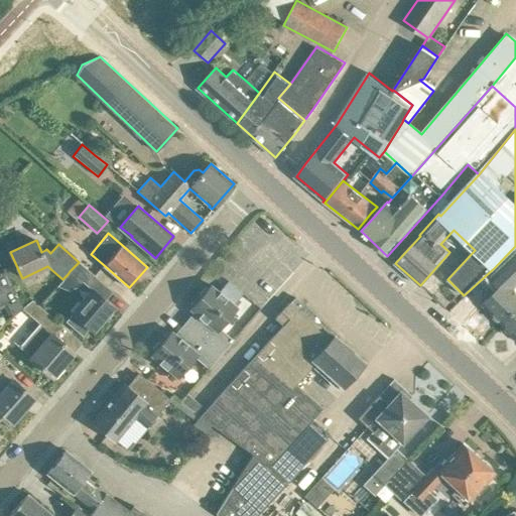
[(495,291),(482,303),(496,318),(496,321),(498,323),(500,324),(501,323),(502,324),(515,309),(515,246),(494,268),(502,276),(491,287),(495,291)]
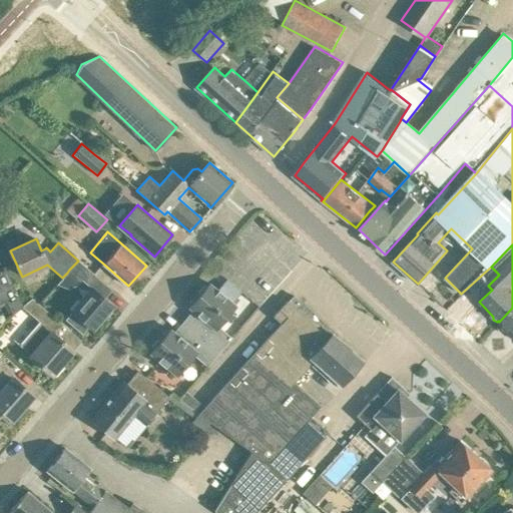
[(69,270),(67,273),(79,283),(82,280),(88,285),(96,276),(78,261),(69,270)]
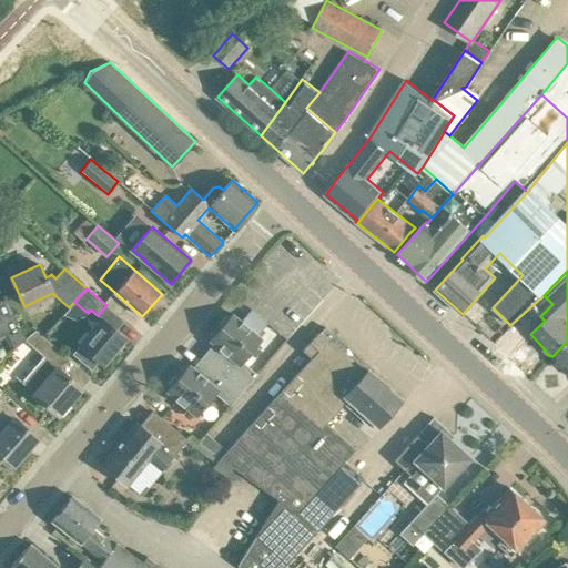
[(4,295),(0,296),(0,334),(7,332),(14,348),(24,340),(26,338),(4,295)]
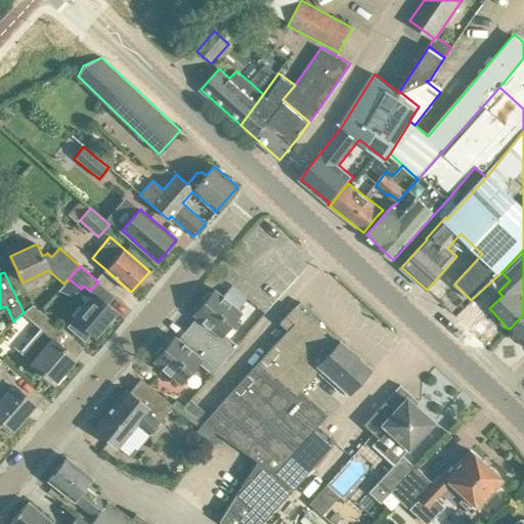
[(198,317),(190,328),(226,357),(236,345),(223,333),(241,312),(214,290),(211,293),(208,292),(202,299),(203,302),(193,314),(198,317)]
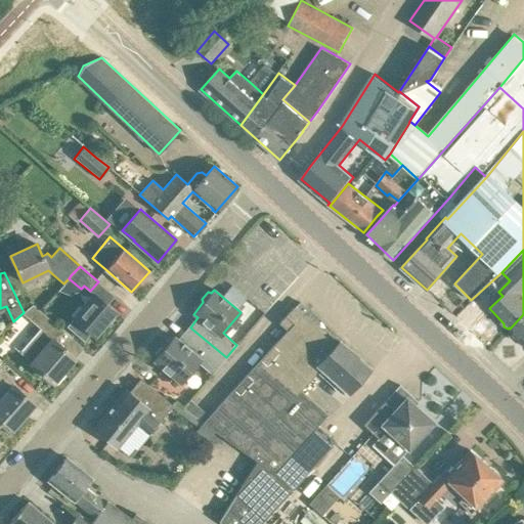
[(115,311),(99,298),(94,293),(73,318),(67,326),(84,341),(90,334),(93,336),(115,311)]
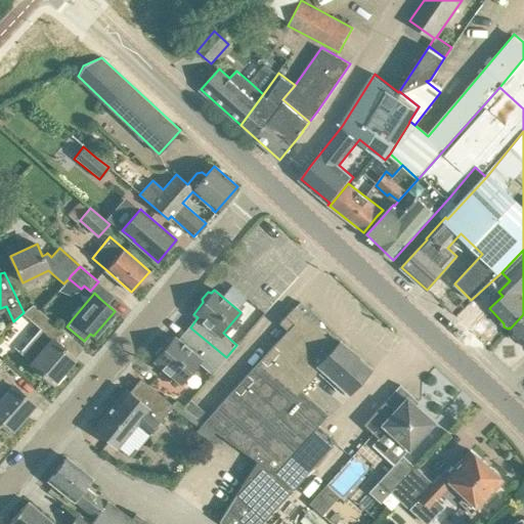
[(329,354),(336,345),(302,314),(307,309),(300,302),(294,308),(293,307),(278,323),(287,331),(209,416),(190,399),(183,407),(203,422),(215,431),(256,461),(274,473),(317,425),(328,415),(301,390),(291,381),(321,347),(329,354)]
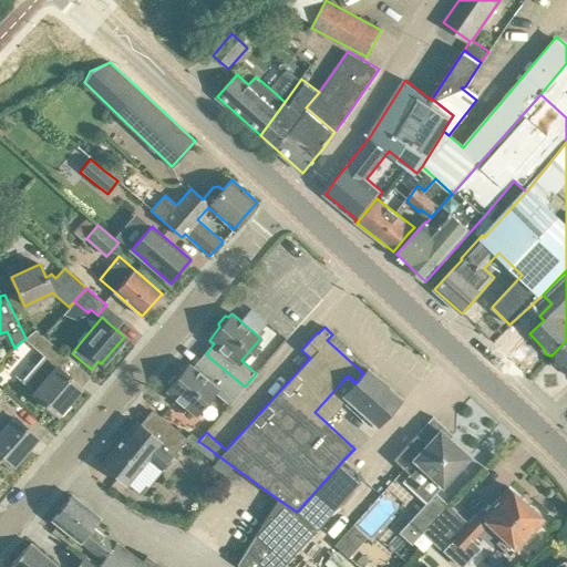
[(59,368),(68,357),(35,329),(26,338),(24,339),(44,356),(21,382),(58,414),(81,387),(59,368)]
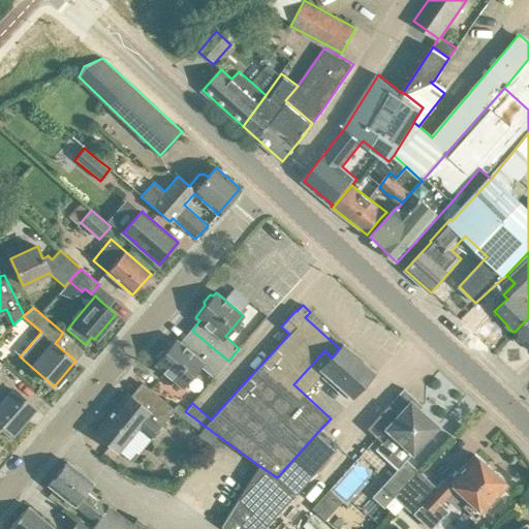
[(528,317),(528,319),(515,332),(528,346),(528,317)]
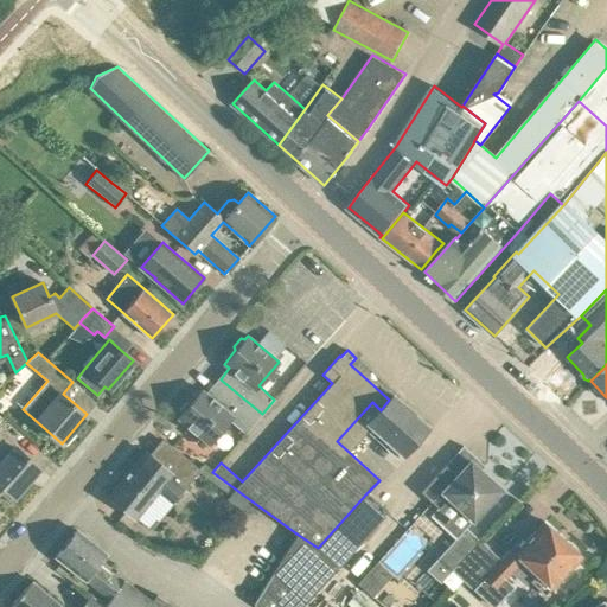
[(179,416),(178,417),(209,443),(229,420),(246,434),(262,414),(221,379),(208,394),(202,389),(200,391),(190,404),(185,403),(179,409),(179,416)]
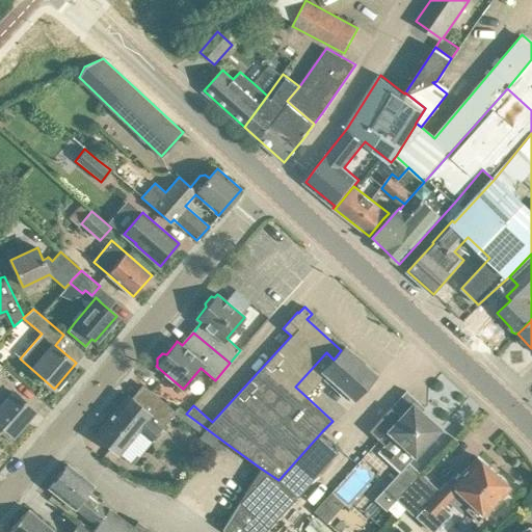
[(352,398),(362,389),(375,373),(345,346),(341,350),(334,360),(326,352),(295,387),(306,396),(325,374),(352,398)]
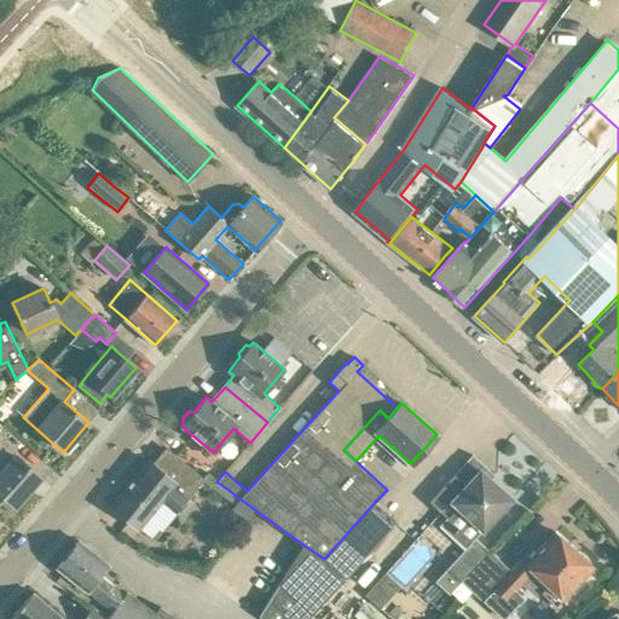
[(0,498),(3,496),(15,507),(40,478),(22,462),(0,441),(0,464),(1,467),(0,468),(0,498)]
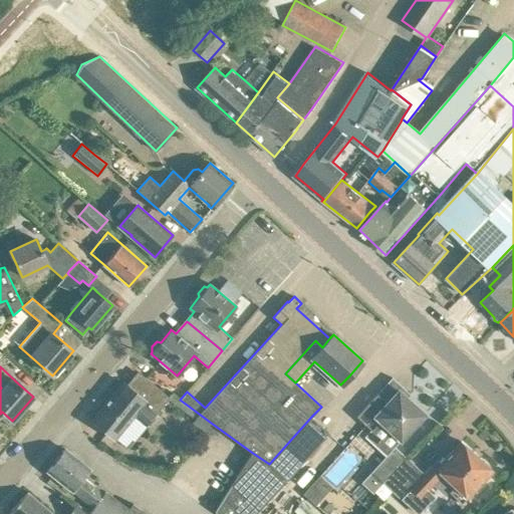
[(147,426),(157,413),(170,398),(144,375),(132,390),(122,382),(92,420),(115,439),(135,416),(147,426)]
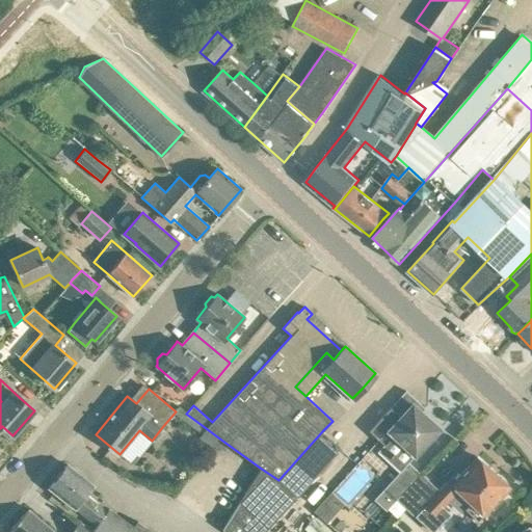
[(421,473),(408,461),(440,429),(411,403),(400,417),(390,407),(368,430),(383,445),(377,451),(399,472),(373,500),(386,511),(396,500),(421,473)]
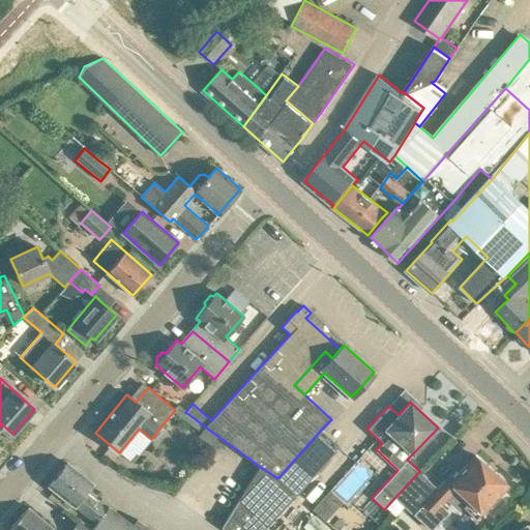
[(205,427),(197,440),(208,448),(217,436),(205,427)]
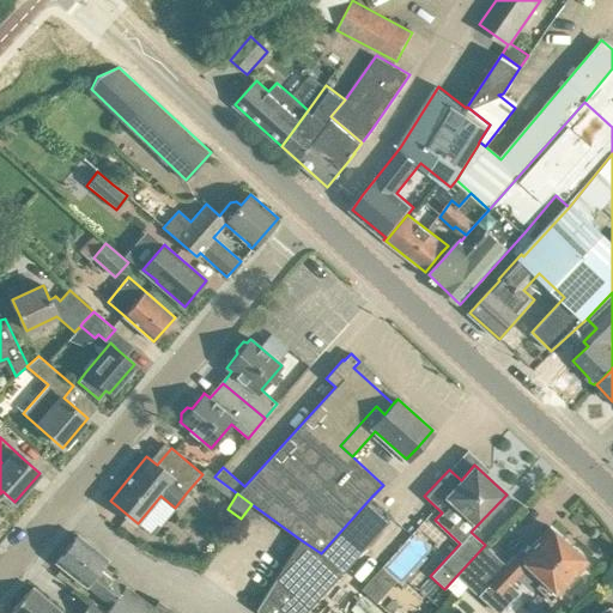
[(260,612),(305,612),(393,516),(371,497),(321,553),(299,539),(255,610),(260,612)]
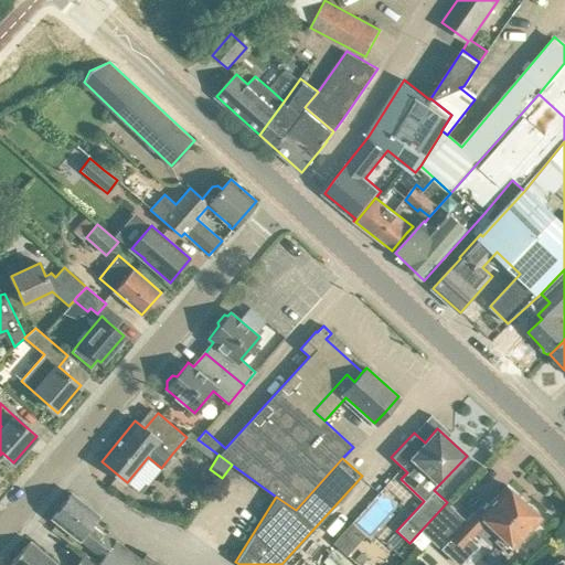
[(508,553),(526,533),(541,518),(507,484),(479,514),(476,511),(466,521),(447,502),(420,531),(458,564),(459,564),(478,546),(470,539),(484,523),(499,535),(494,540),(508,553)]
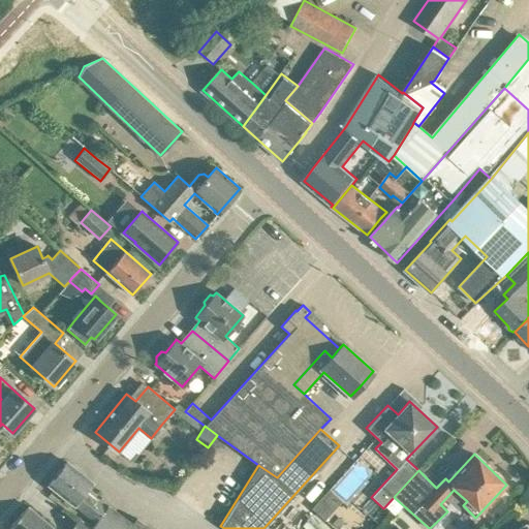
[(107,507),(87,491),(93,483),(67,462),(49,485),(96,523),(107,507)]
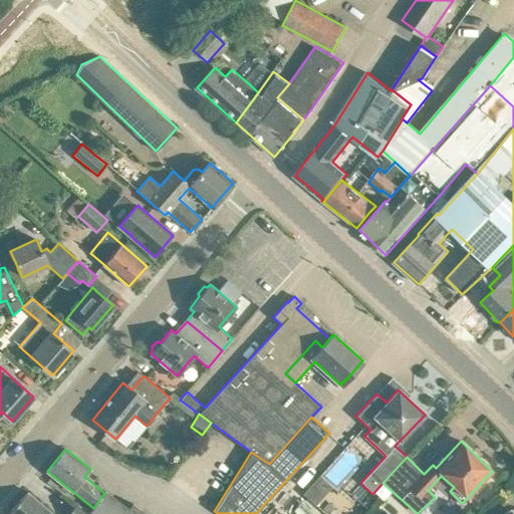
[(147,513),(133,504),(130,508),(105,491),(104,493),(93,508),(89,512),(91,513),(147,513)]
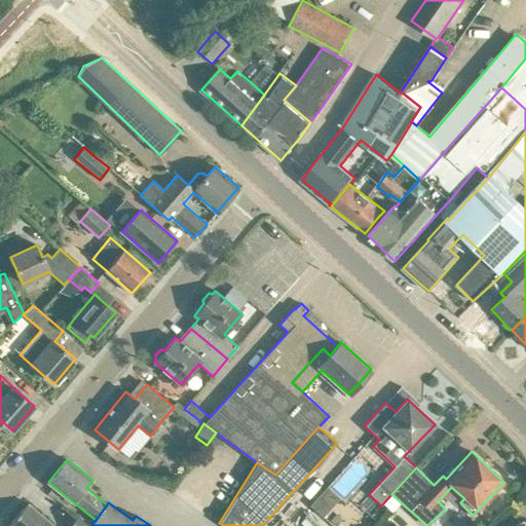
[(54,525),(28,503),(7,525),(54,525)]
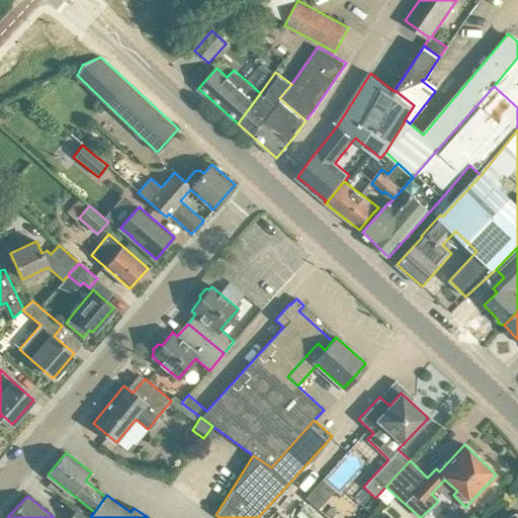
[(90,517),(77,508),(69,517),(90,517)]
